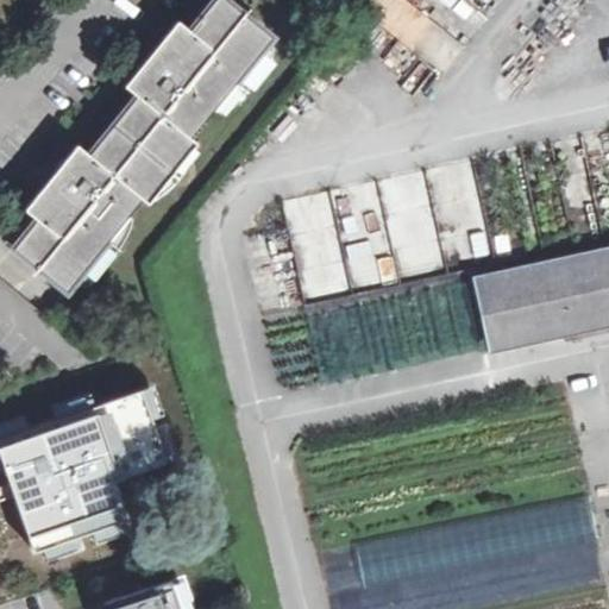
[(38,217),(16,245),(69,290),(278,37),(232,0),(219,0),(193,29),(183,20),(169,38),(174,43),(149,71),(144,68),(130,85),(140,94),(92,151),(81,143),(67,159),(71,164),(48,193),(43,189),(27,207),(38,217)]
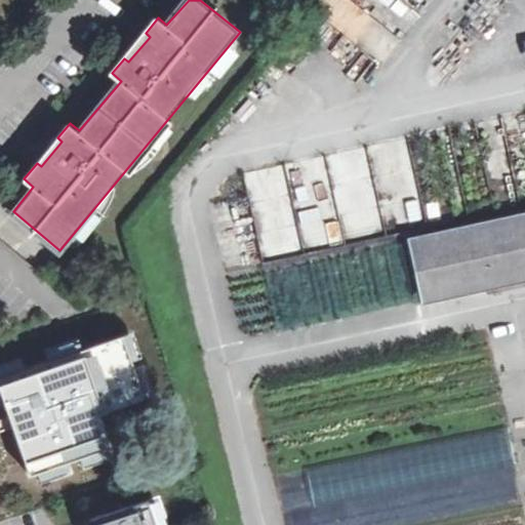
[(275,330),(415,301),(403,239),(290,263),(287,252),(276,254),(268,213),(257,215),(267,259),(260,260),(275,330)]
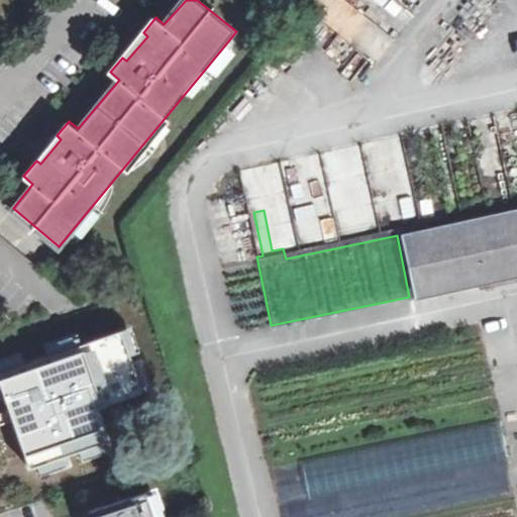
[(516,214),(409,237),(420,294),(516,274),(516,214)]
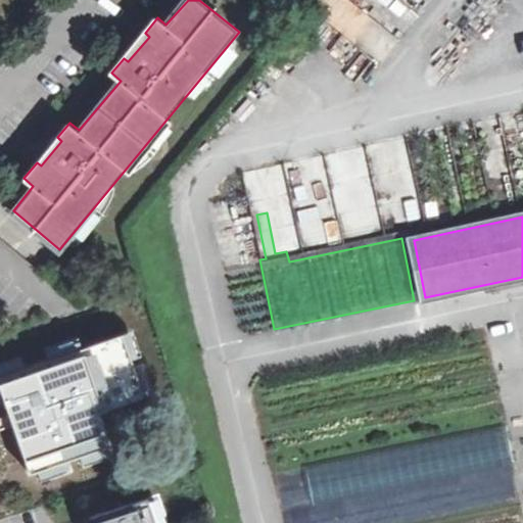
[(122,336),(0,377),(0,388),(8,414),(12,424),(30,474),(109,446),(98,413),(142,397),(122,336)]
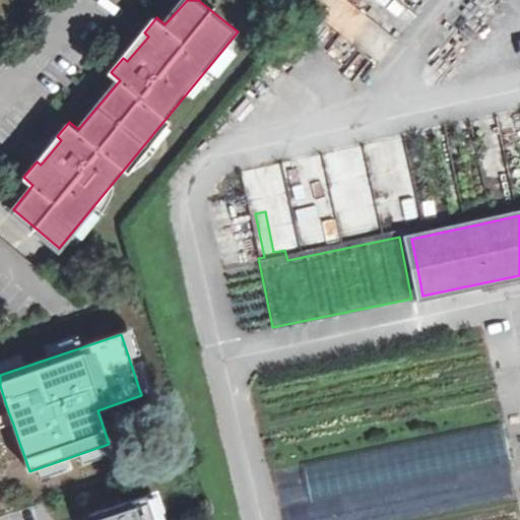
[(8,411),(0,413),(0,426),(12,421),(8,411)]
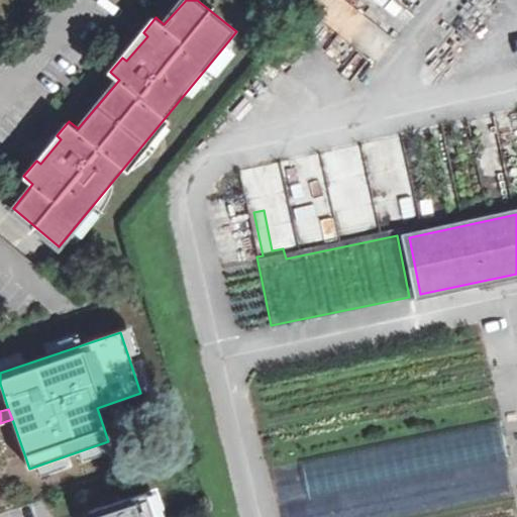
[(162,516),(168,514),(160,487),(97,508),(99,516),(162,516)]
